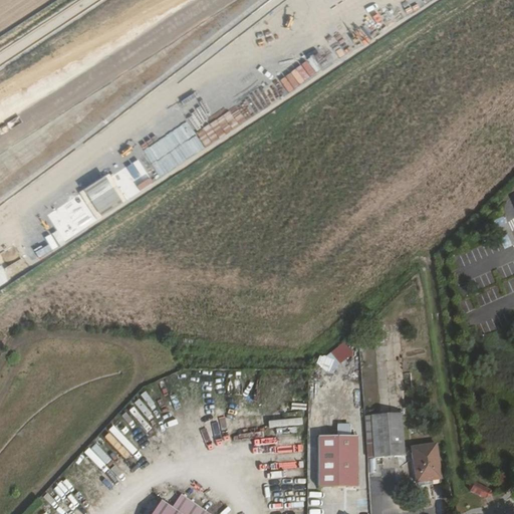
[(345,343),(306,369),(314,381),(353,356),(345,343)]
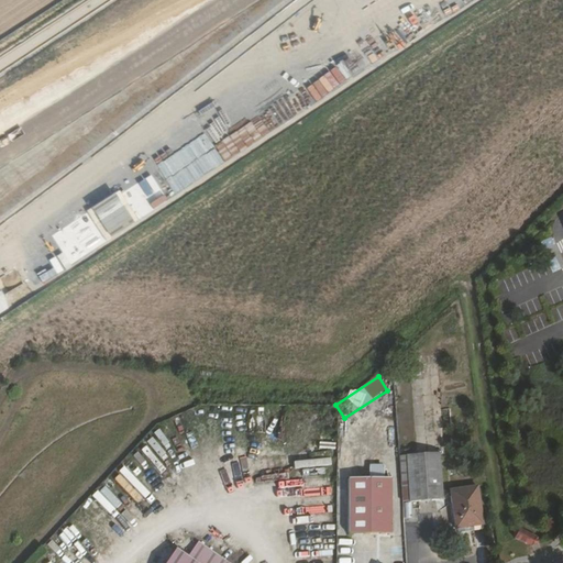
[(440,454),(400,457),(403,503),(443,499),(440,454)]
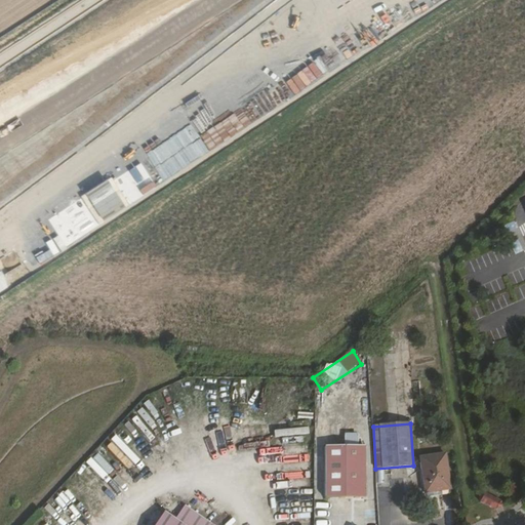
[(115,435),(111,439),(133,463),(138,459),(115,435)]
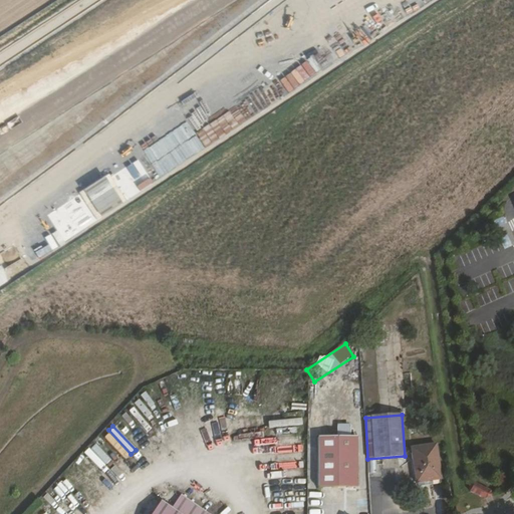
[(357,436),(317,436),(317,486),(357,486),(357,436)]
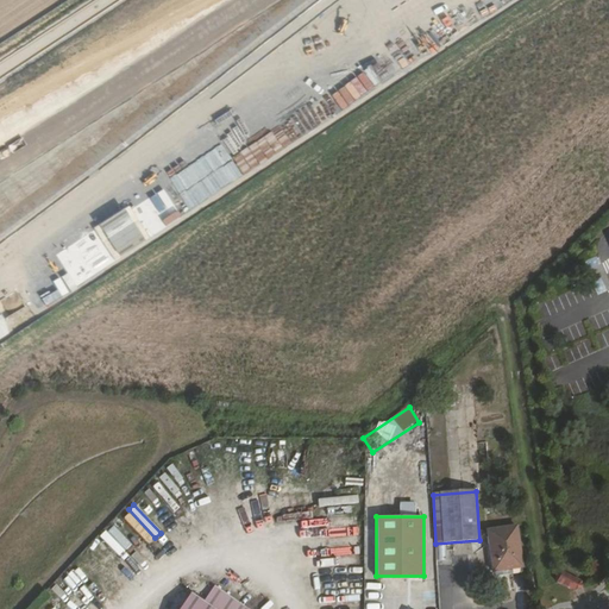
[(522,567),(516,526),(488,529),(494,571),(500,571),(522,567)]
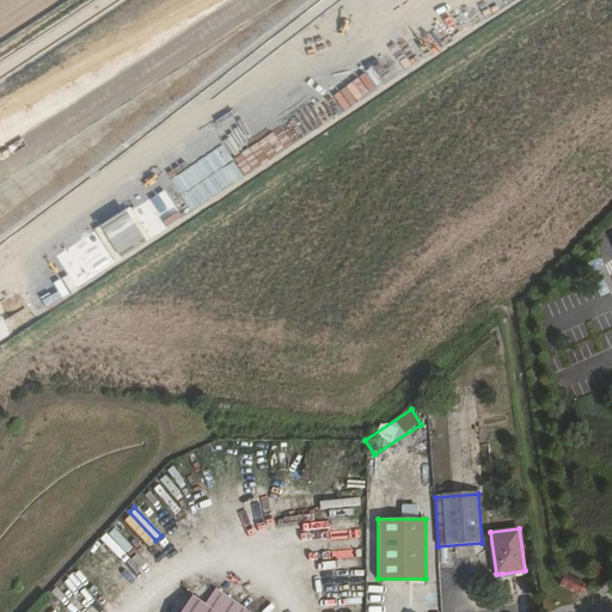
[(557,575),(558,585),(574,592),(583,587),(581,581),(563,574),(557,575)]
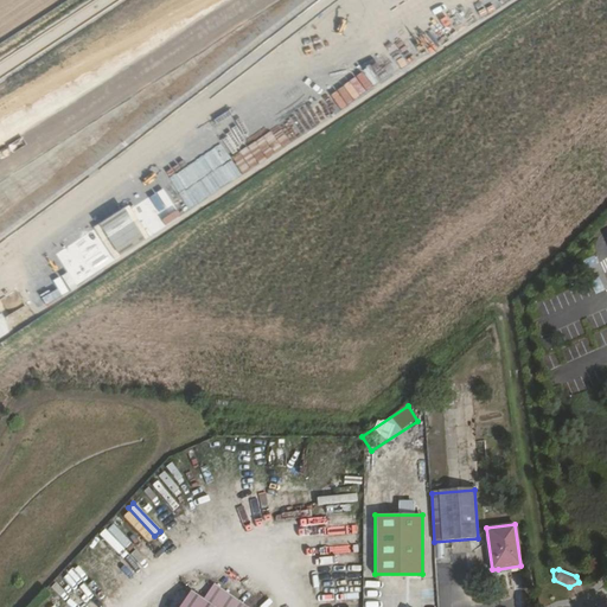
[(189,593),(178,606),(248,606),(213,583),(202,601),(189,593)]
